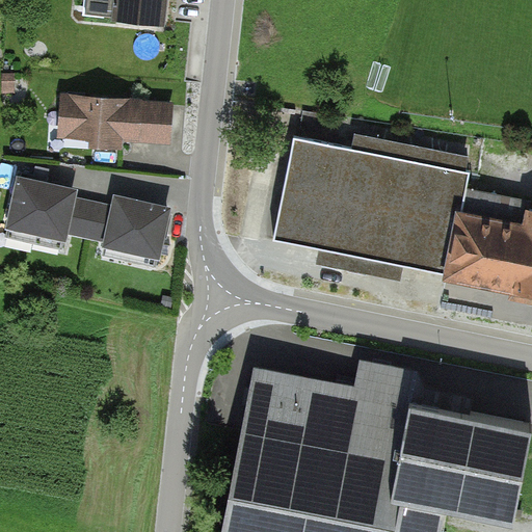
[(166,0),(86,0),(85,16),(165,23),(166,0)]
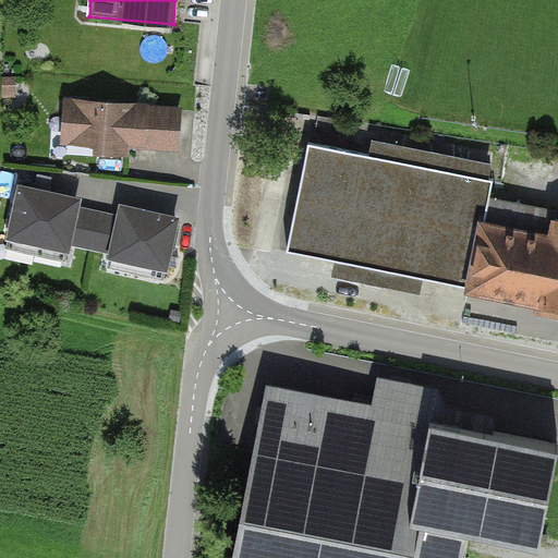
[(195,106),(76,98),(73,146),(192,154),(195,106)]
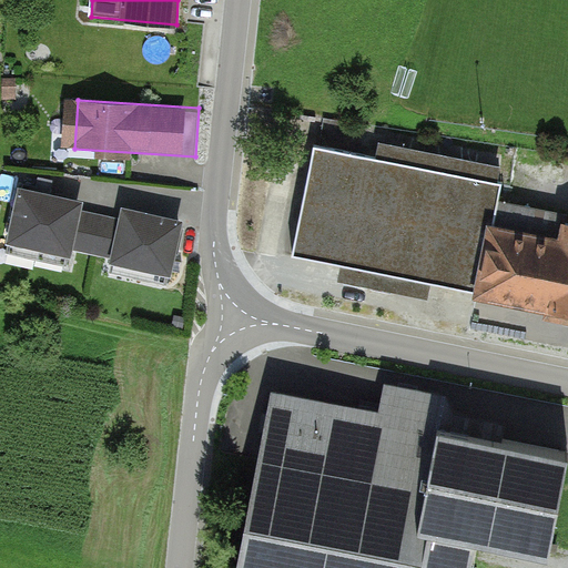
[(375,156),(314,144),(292,257),(567,311),(567,224),(565,224),(566,217),(498,204),(501,188),(497,186),(500,168),(377,143),(375,156)]
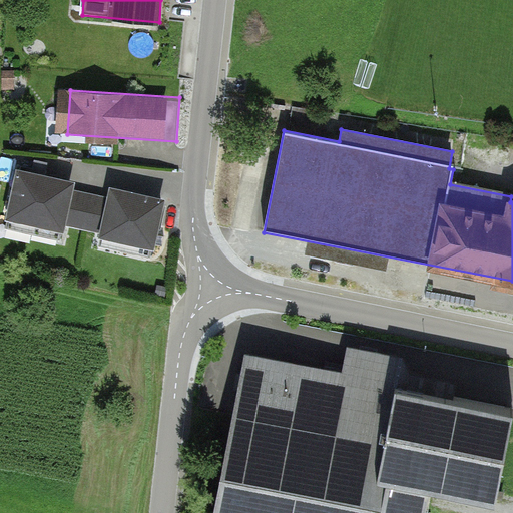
[(75,183),(18,170),(6,221),(65,234),(67,226),(86,231),(100,234),(99,238),(153,250),(164,202),(110,190),(108,198),(74,190),(75,183)]
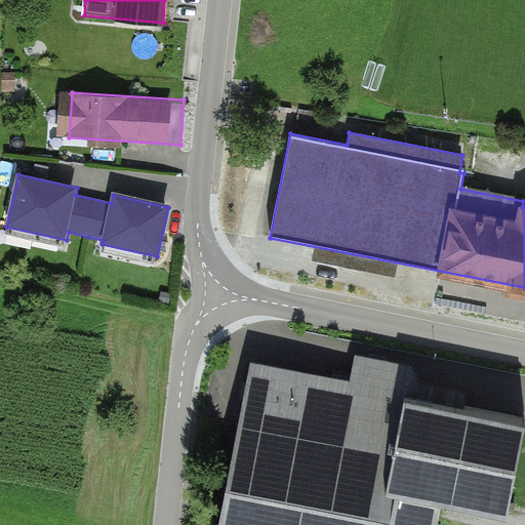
[(349,380),(249,360),(215,524),(436,524),(440,503),(507,517),(524,423),(402,401),(409,367),(354,356),(349,380)]
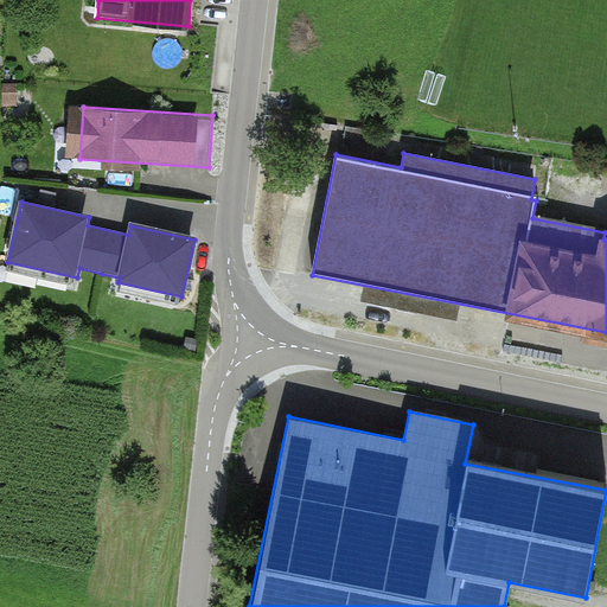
All buildings are outlined.
